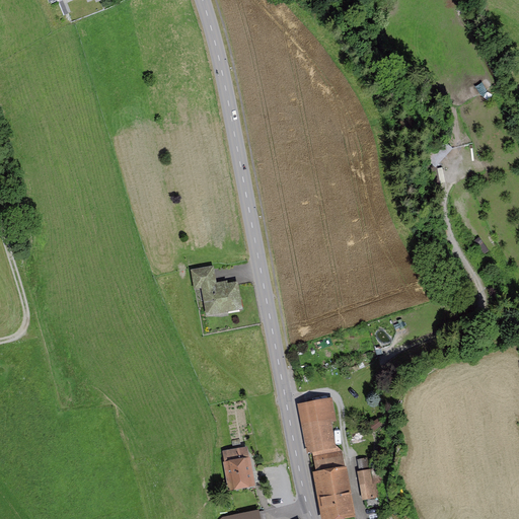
[(215,264),(192,268),(196,286),(202,285),(208,313),(243,307),(238,279),(218,283),(215,264)]
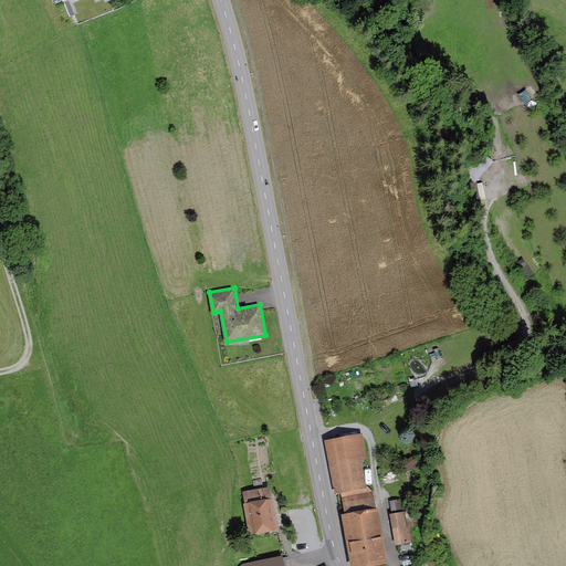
[(360,433),(325,440),(335,493),(371,485),(360,433)]
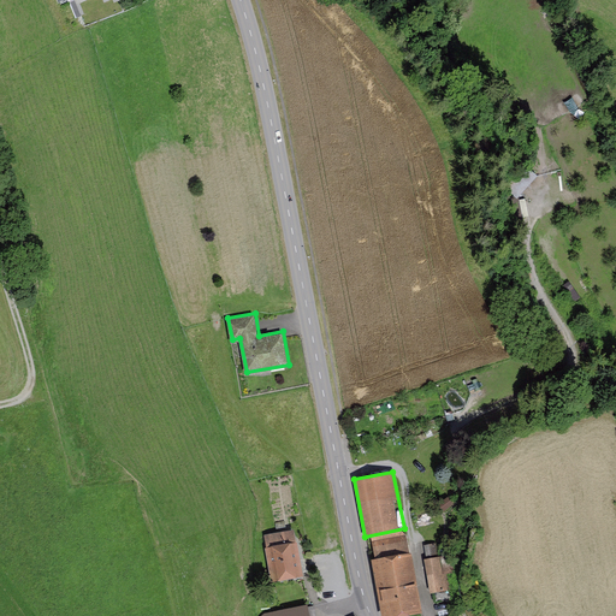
[(266,548),(272,582),(304,576),(298,543),(266,548)]
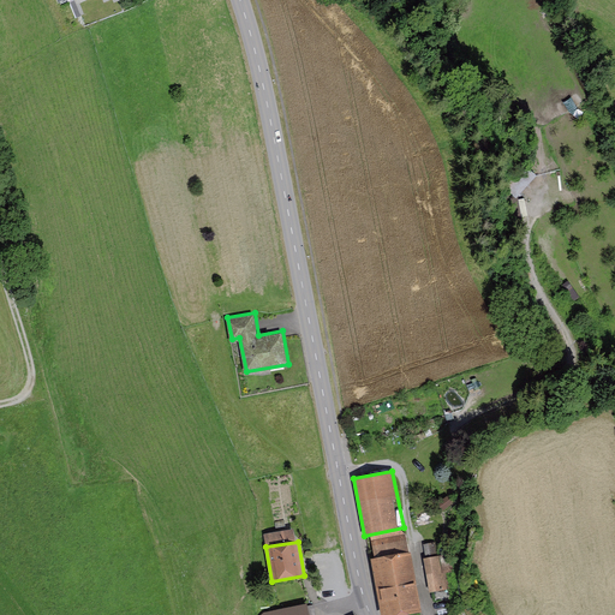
[(410,550),(371,557),(382,614),(399,614),(421,611),(410,550)]
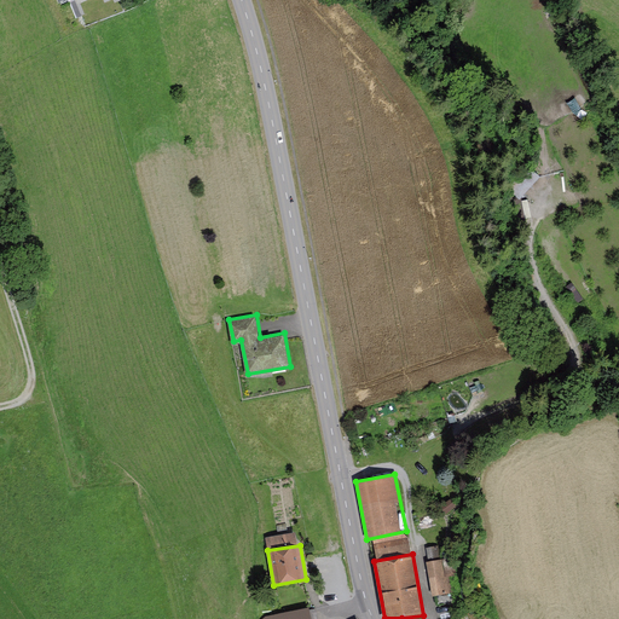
[(453,556),(427,560),(432,594),(453,591),(451,574),(456,573),(453,556)]
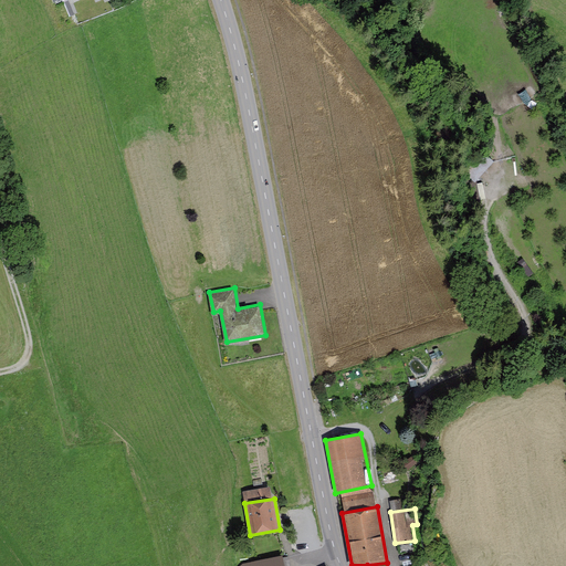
[(283,565),(282,555),(242,563),(238,565),(283,565)]
